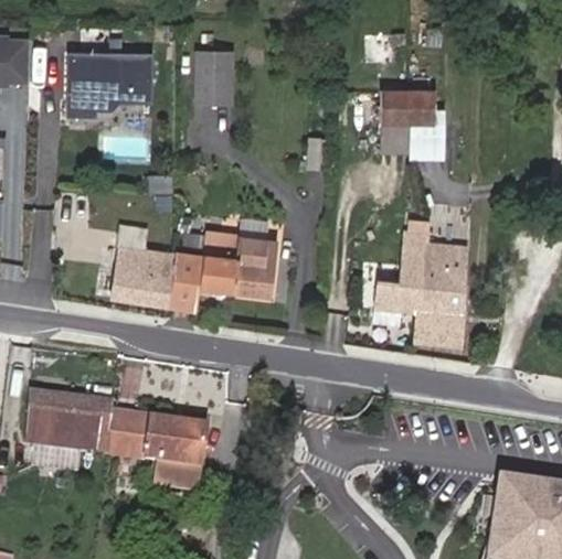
[(82,41),(115,38),(114,22),(81,24),(82,41)]
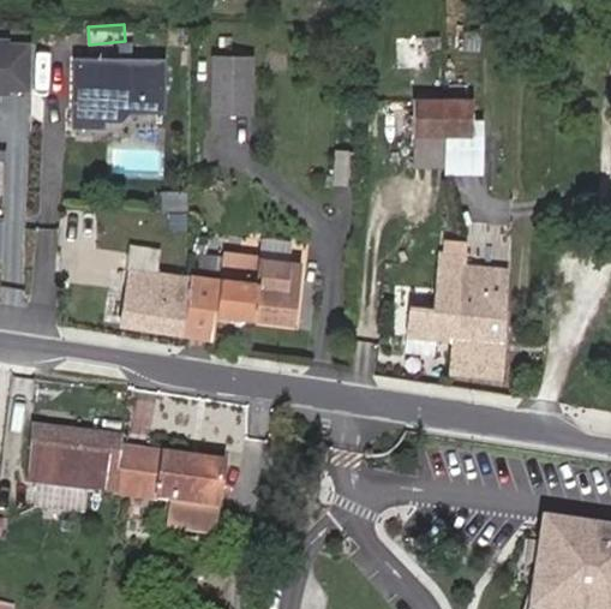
[(34,66),(35,46),(11,46),(11,42),(0,41),(0,93),(10,94),(10,90),(10,66),(34,66)]
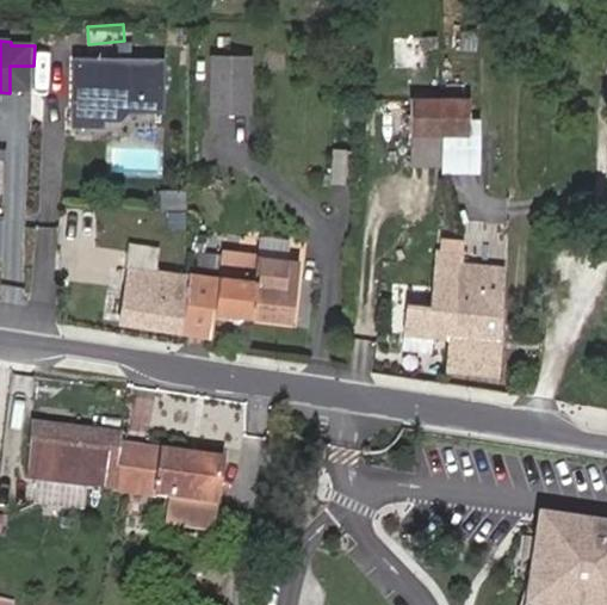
[(254,56),(216,55),(214,107),(253,109),(254,56)]
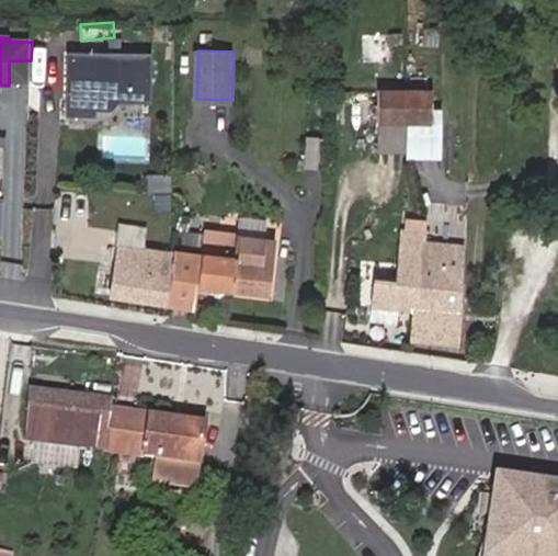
[(151,100),(151,54),(71,52),(70,99),(87,99),(95,108),(99,108),(112,108),(121,100),(151,100)]
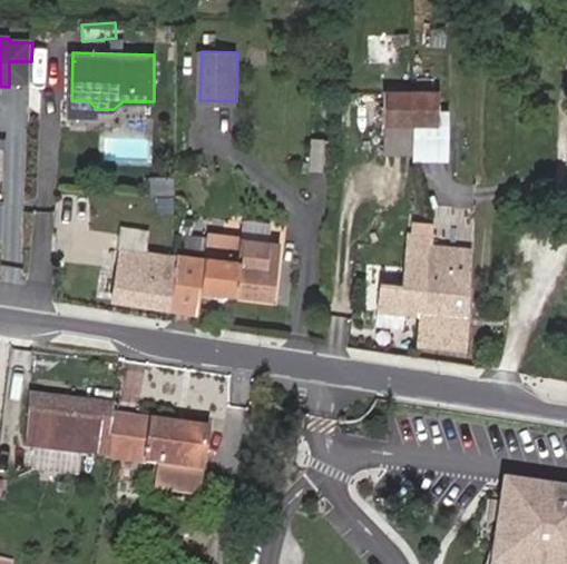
[(31,83),(31,61),(9,61),(9,83),(31,83)]
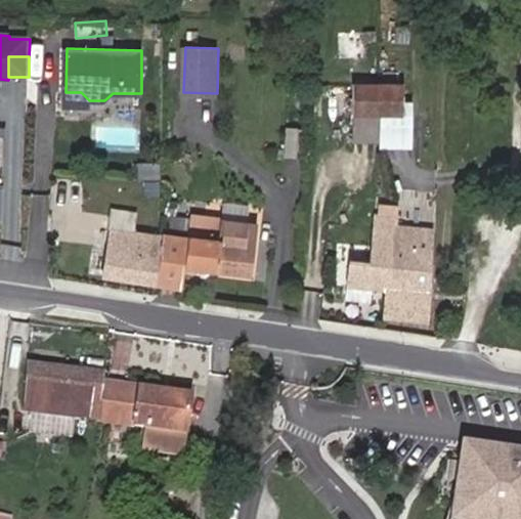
[(354,85),(353,118),(404,118),(405,85),(354,85)]
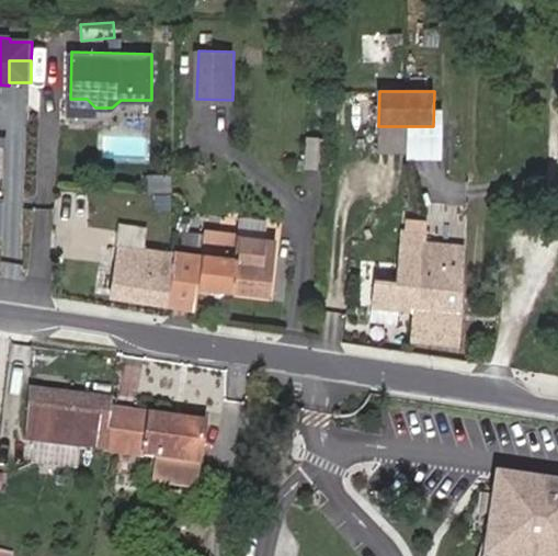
[(99,114),(99,108),(95,108),(87,99),(70,99),(70,114),(99,114)]
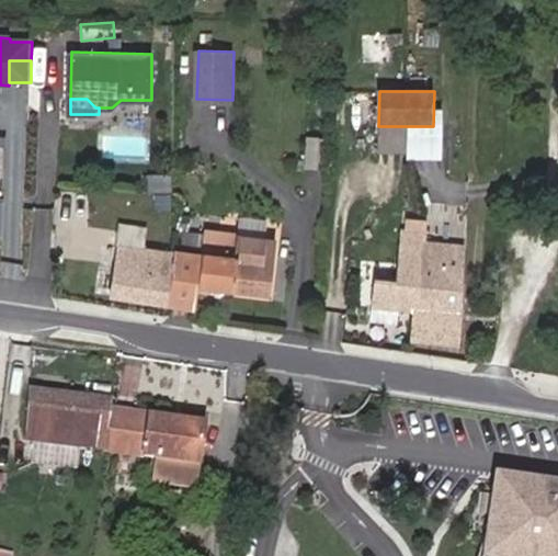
[(378,126),(378,139),(378,159),(432,159),(433,126),(378,126)]
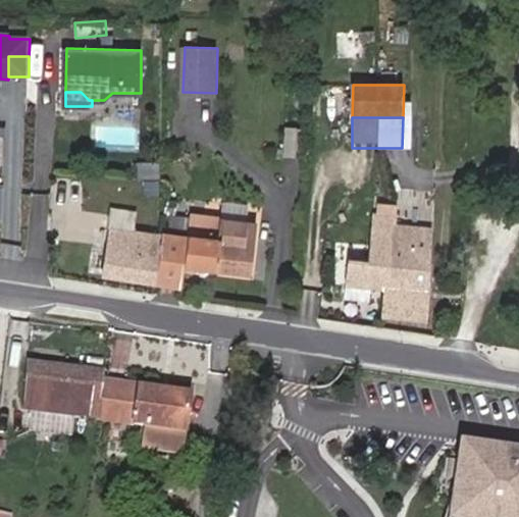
[(101,123),(101,146),(128,146),(128,123),(101,123)]
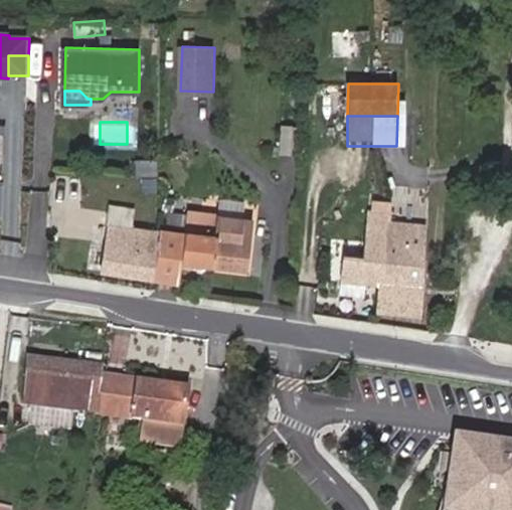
[(159,175),(159,160),(140,159),(139,174),(159,175)]
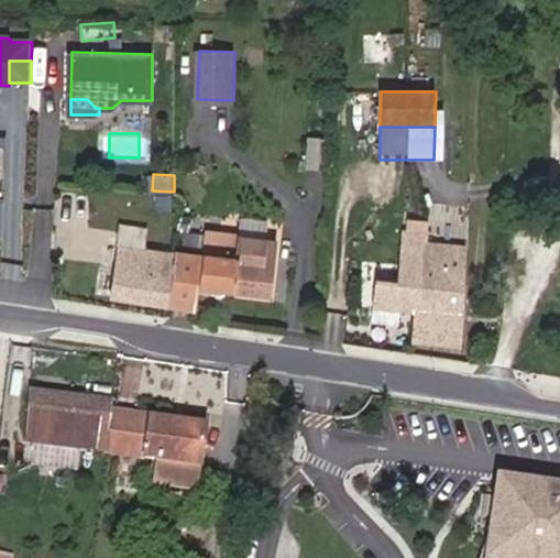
[(0,244),(7,245),(9,211),(0,209),(0,244)]
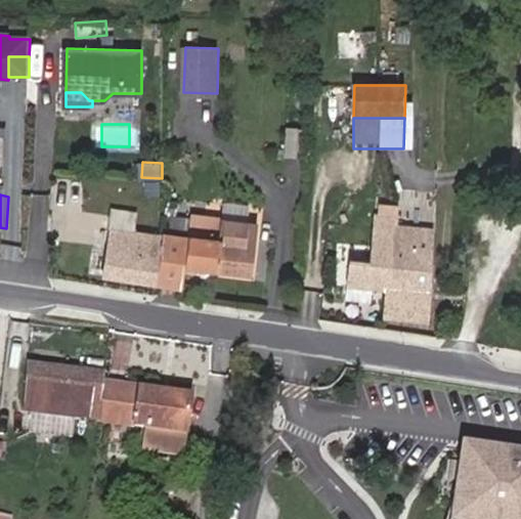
[(134,212),(114,209),(101,271),(156,282),(160,257),(160,236),(132,233),(134,212)]
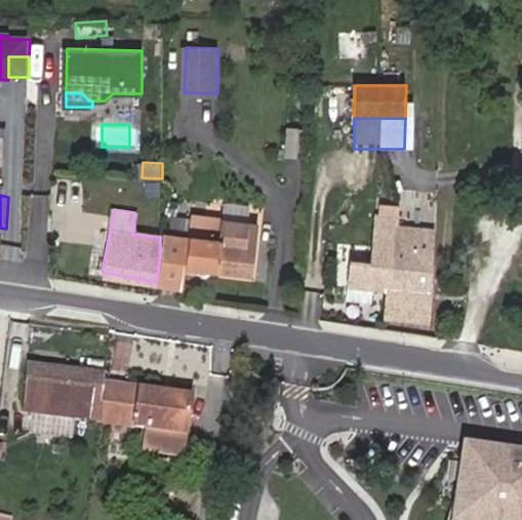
[(405,218),(374,214),(370,265),(349,261),(348,283),(368,286),(427,295),(430,234),(403,231),(405,218)]
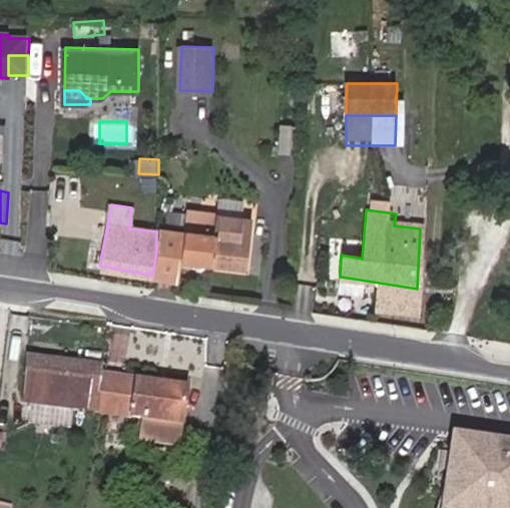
[(211,235),(213,216),(191,213),(189,232),(211,235)]
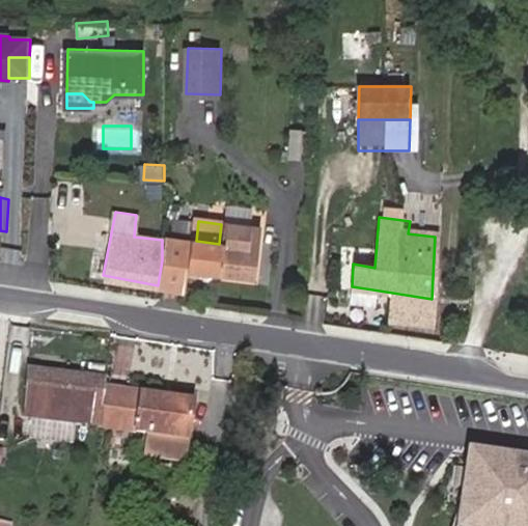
[(256,228),(221,224),(219,244),(215,272),(251,276),(256,228)]
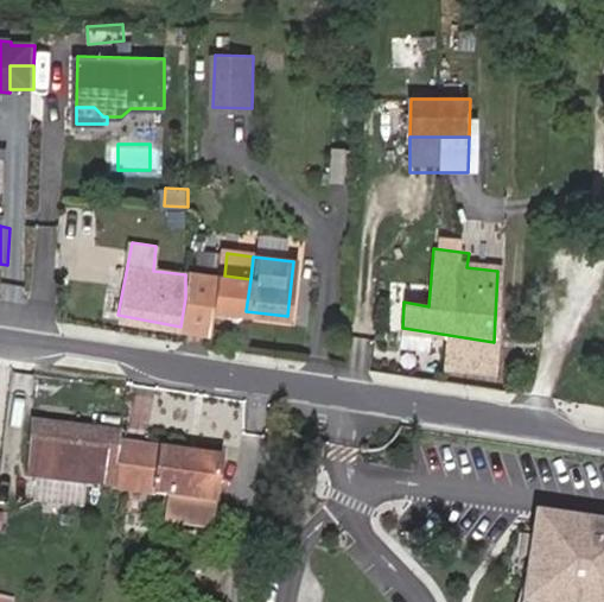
[(224,276),(188,270),(185,274),(185,298),(180,327),(207,333),(209,306),(246,311),(250,279),(224,276)]
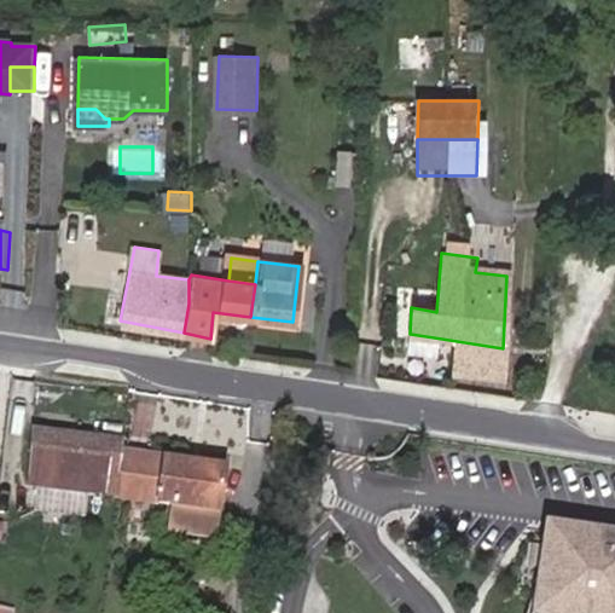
[(434,337),(410,334),(408,352),(433,356),(434,337)]
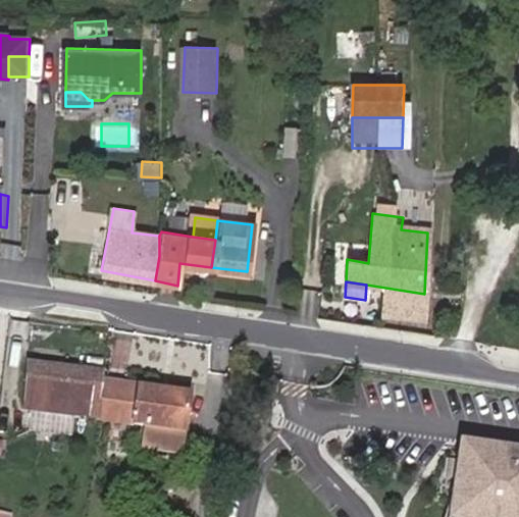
[(99,364),(24,354),(17,400),(93,410),(98,373),(99,364)]
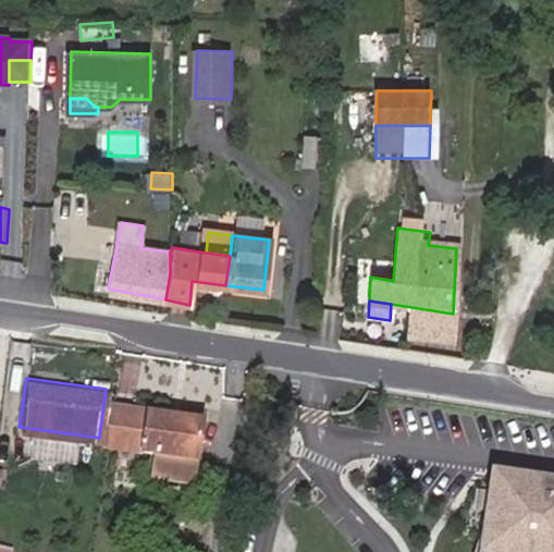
[(105,399),(99,438),(156,446),(152,465),(189,470),(198,413),(105,399)]
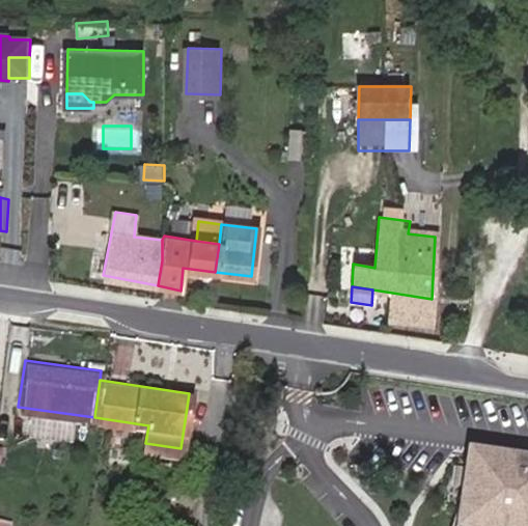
[(527,525),(527,457),(466,447),(457,505),(453,504),(446,525),(527,525)]
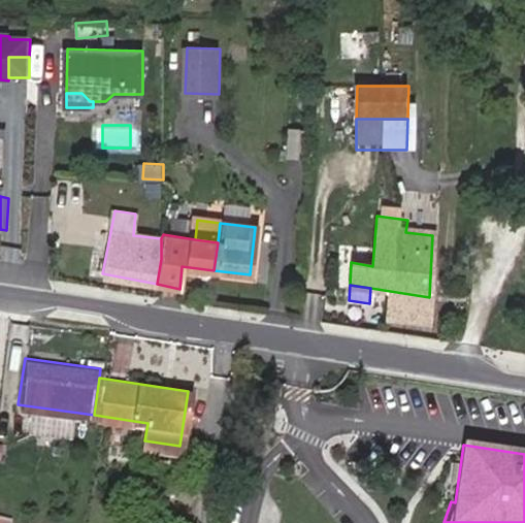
[(7,522),(9,507),(0,505),(0,522),(7,522)]
